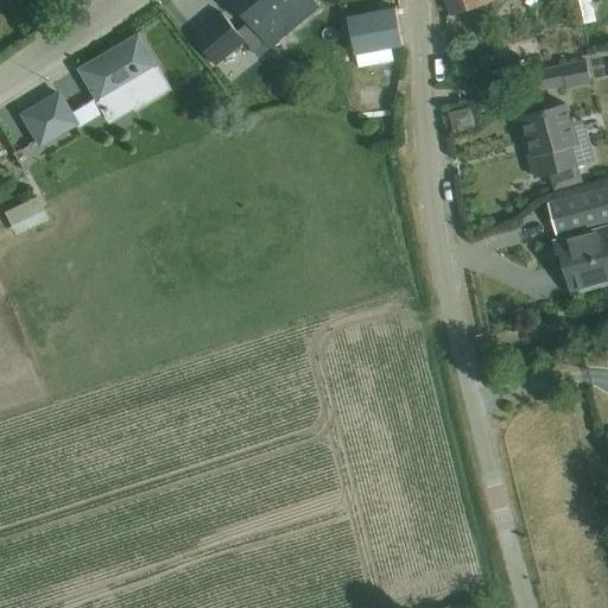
[(321,7),(320,6),(314,0),(229,0),(249,24),(270,48),(270,49),(271,48),(293,29),(310,14),(321,7)]
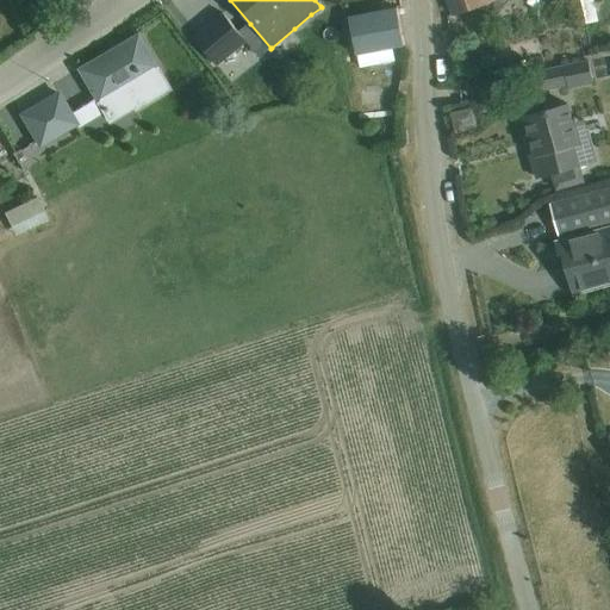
[(447,0),(453,14),(483,5),(481,0),(447,0)]
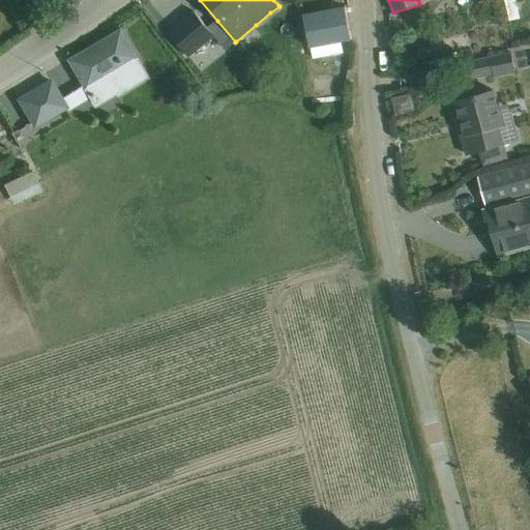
[(345,7),(303,15),(310,48),(342,41),(351,40),(345,7)]
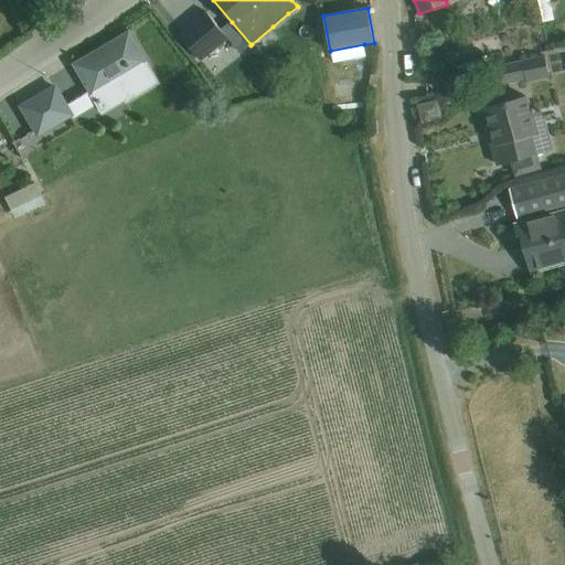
[(209,13),(208,13),(208,12),(180,35),(191,48),(201,61),(202,61),(217,48),(228,39),(228,38),(213,20),(209,13)]
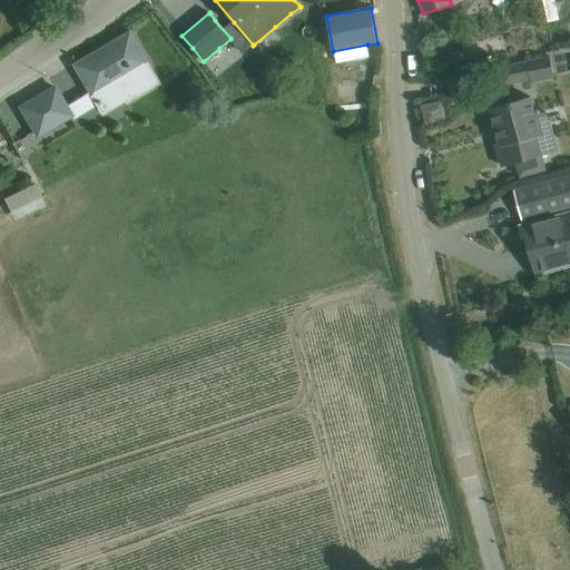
[(549,26),(540,28),(546,52),(553,51),(549,26)]
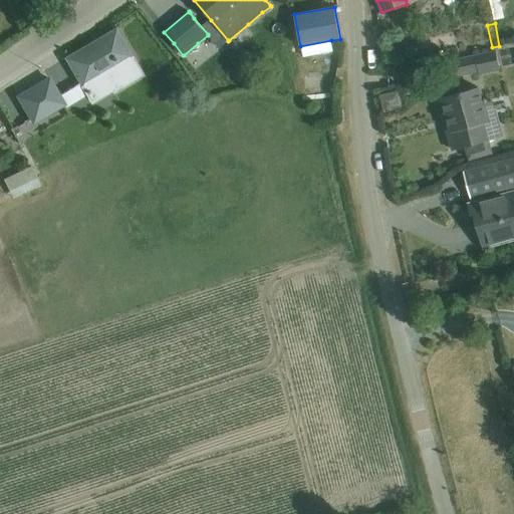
[(143,77),(133,60),(134,59),(117,31),(66,60),(82,88),(84,88),(92,103),(113,91),(114,93),(143,77)]
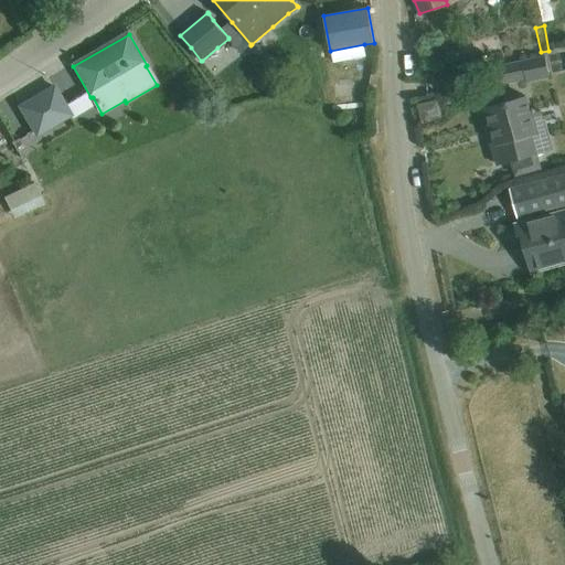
[(545,56),(494,68),(498,85),(548,74),(545,56)]
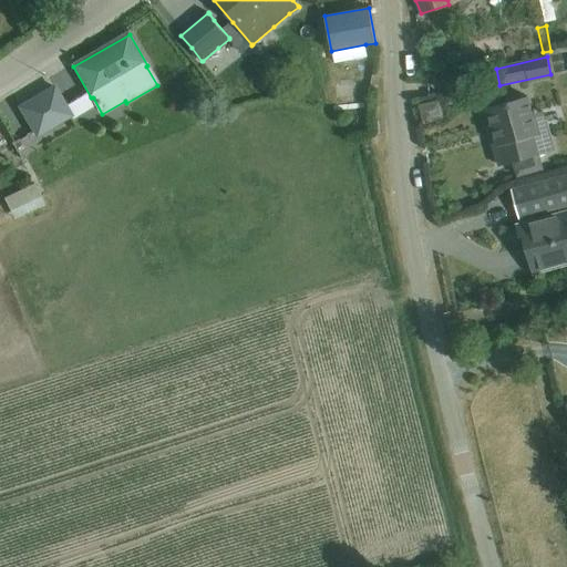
[(72,113),(55,84),(21,104),(38,133),(72,113)]
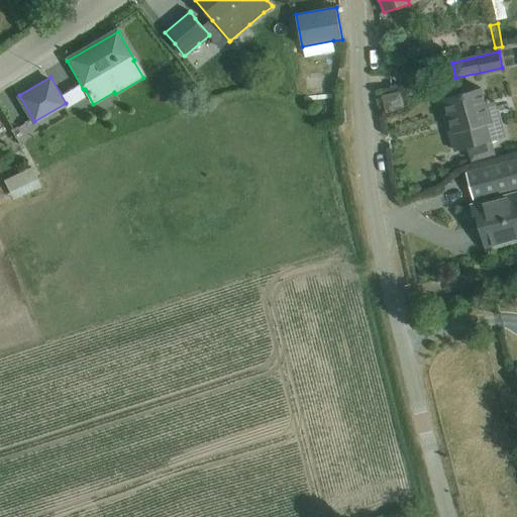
[(505,137),(499,117),(490,119),(482,88),(476,90),(476,87),(468,89),(469,92),(444,98),(453,129),(450,130),(456,151),(468,147),(472,161),(497,153),(493,140),(505,137)]
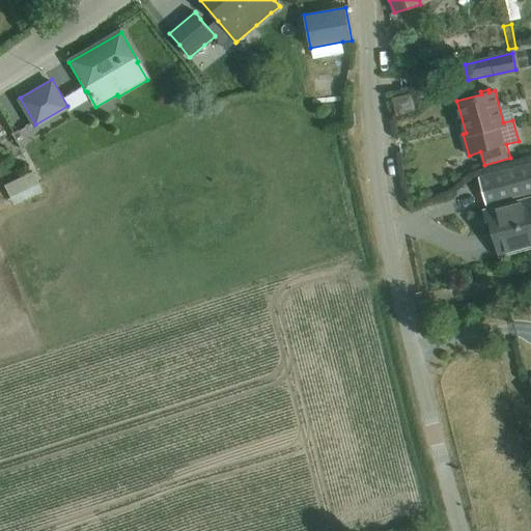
[(399,112),(415,108),(412,95),(395,100),(399,112)]
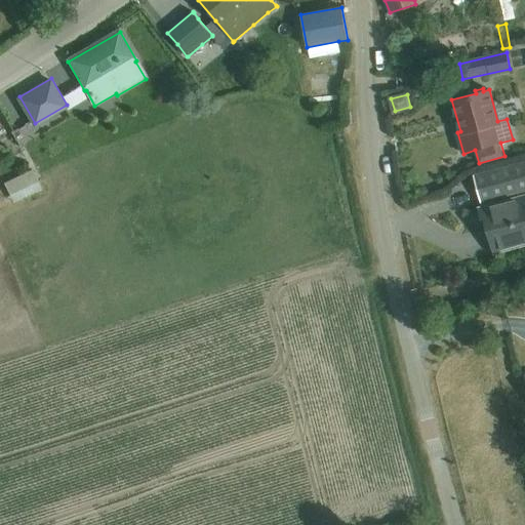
[(481,203),(524,191),(524,161),(473,175),(477,190),(480,201),(481,203)]
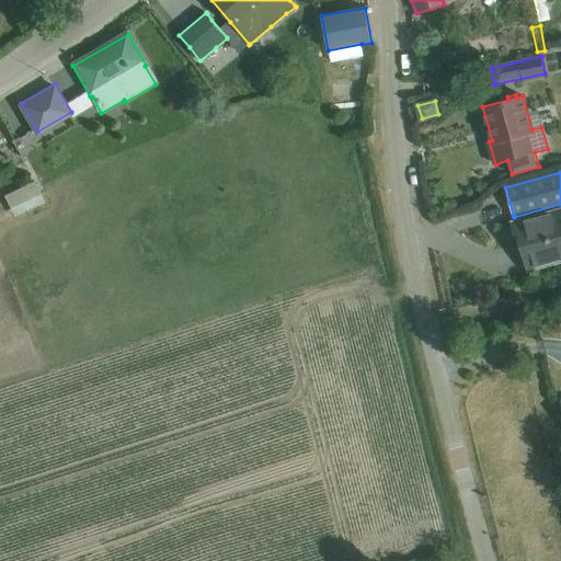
[(33,182),(3,196),(10,209),(39,195),(33,182)]
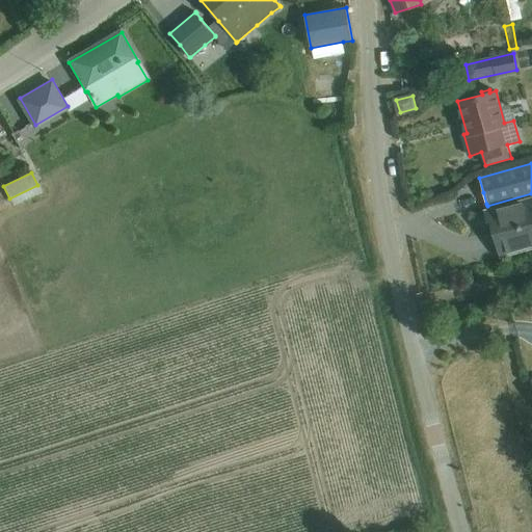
[(531,198),(485,212),(488,222),(490,233),(494,232),(497,242),(501,257),(522,250),(531,247),(531,198)]
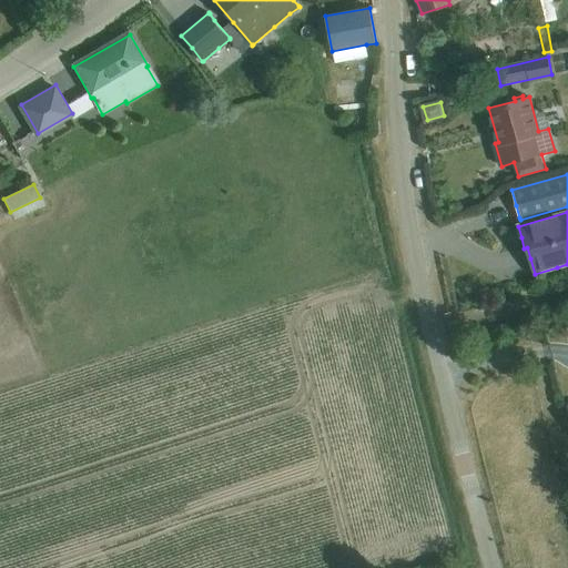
All buildings are outlined.
